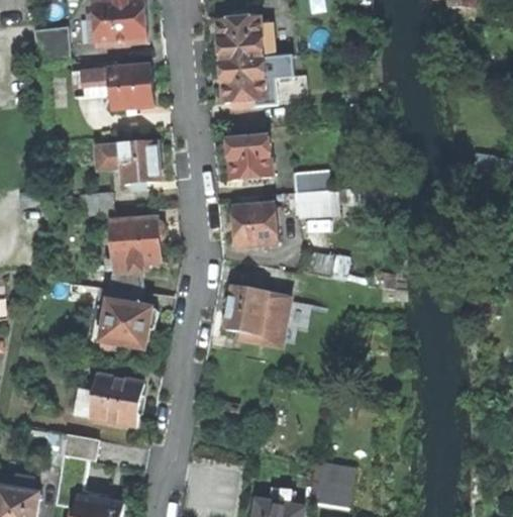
[(126,0),(113,0),(114,2),(93,4),(96,48),(146,44),(144,21),(142,0),(139,0),(126,1),(126,0)]
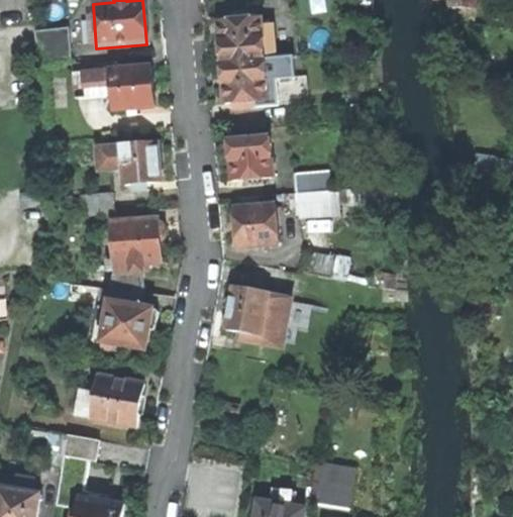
[(448,0),(449,6),(475,8),(474,0),(448,0)]
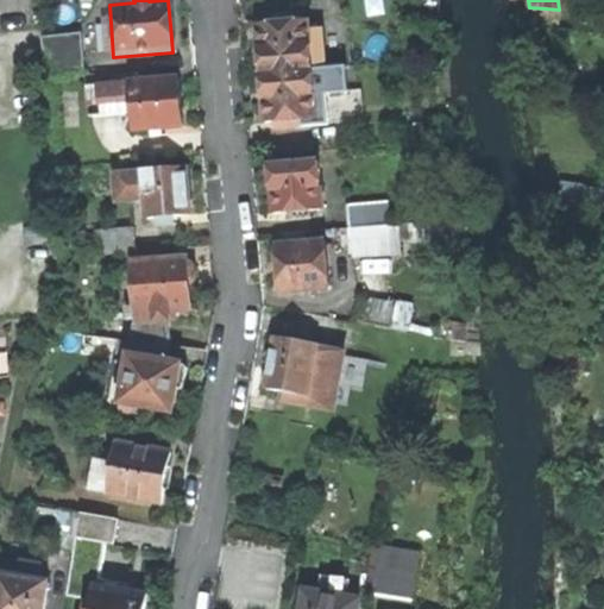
[(307,68),(304,20),(290,22),(289,13),(275,14),(275,23),(255,24),(256,45),(258,73),(307,68)]
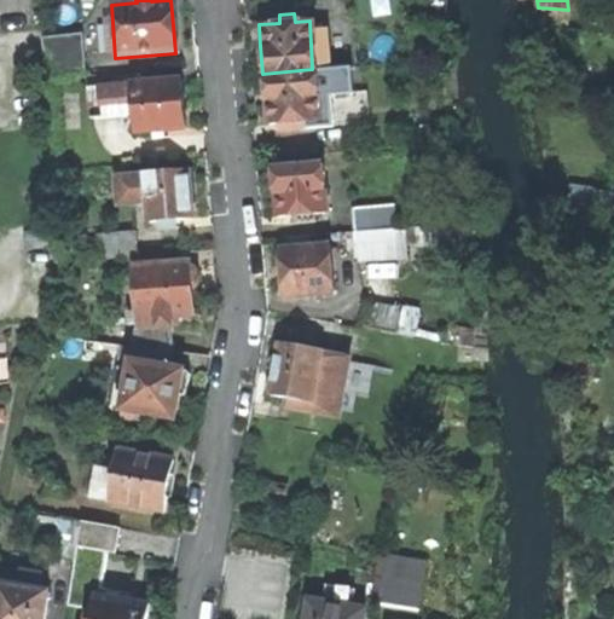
[(42,77),(80,75),(76,33),(39,35),(42,77)]
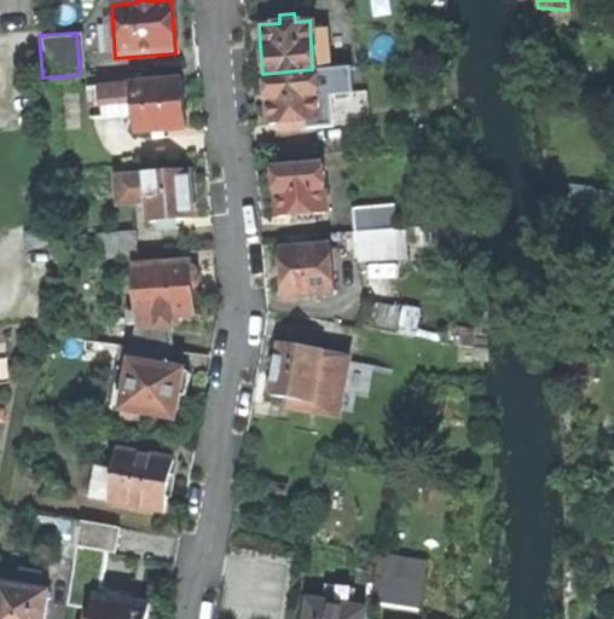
[(317,120),(312,69),(262,74),(265,99),(267,122),(288,121),(288,128),(303,127),(303,121),(317,120)]
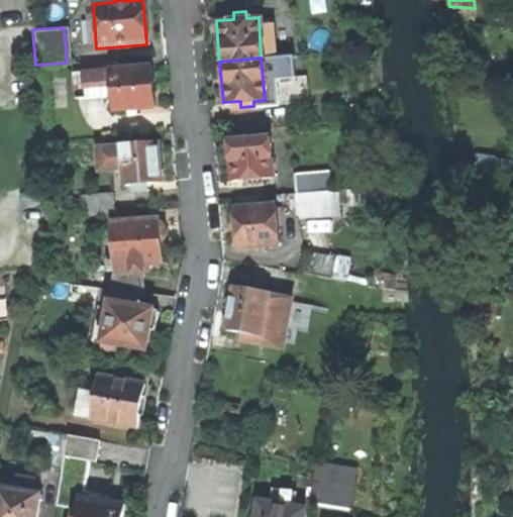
[(103,70),(95,61),(70,63),(72,99),(109,96),(110,110),(151,107),(150,85),(149,67),(103,70)]
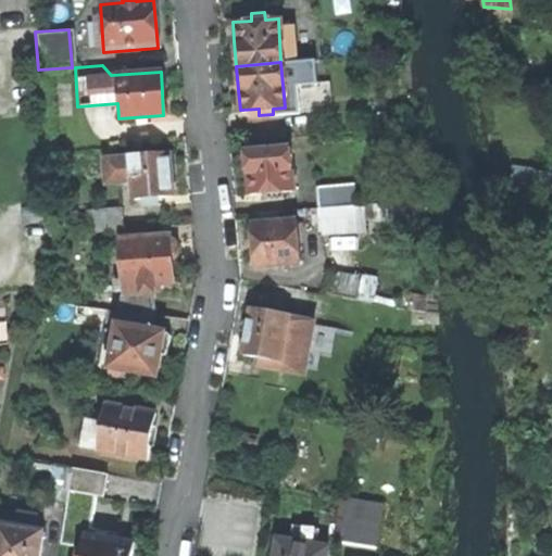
[(288,146),(245,149),(246,169),(248,192),(265,191),(266,198),(279,197),(279,190),(292,189),(288,146)]
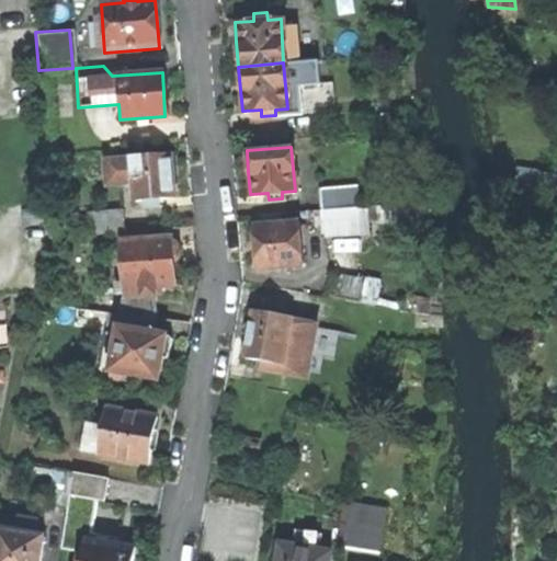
[(169,155),(103,160),(104,186),(129,184),(131,193),(132,195),(133,202),(172,198),(170,173),(169,155)]
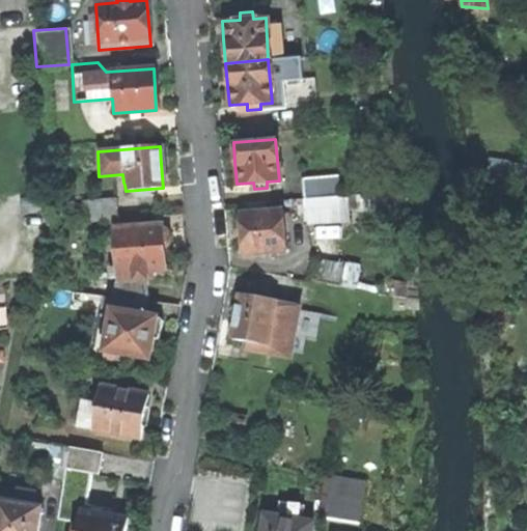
[(486,179),(523,184),(525,161),(507,159),(506,169),(487,166),(486,179)]
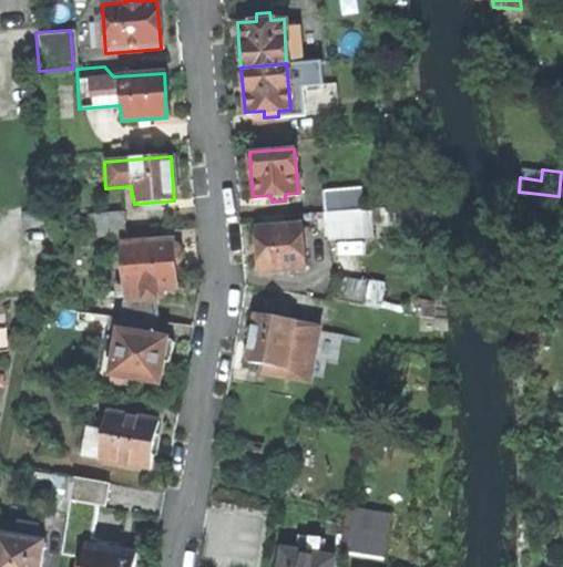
[(323,188),(324,209),(350,208),(360,207),(359,185),(323,188)]
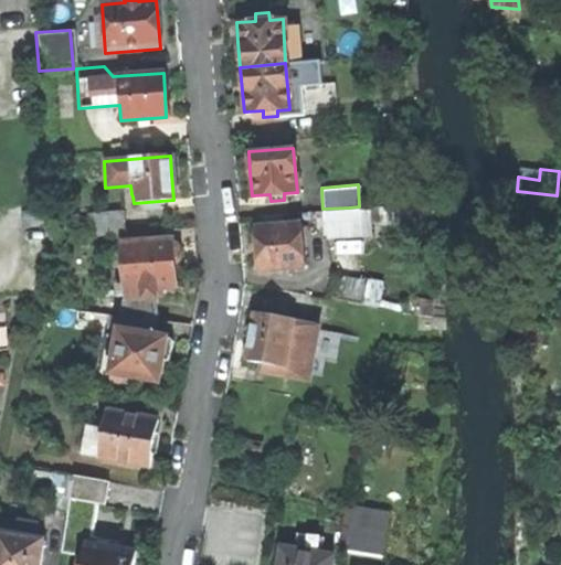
[(323,209),(325,234),(351,232),(349,208),(323,209)]
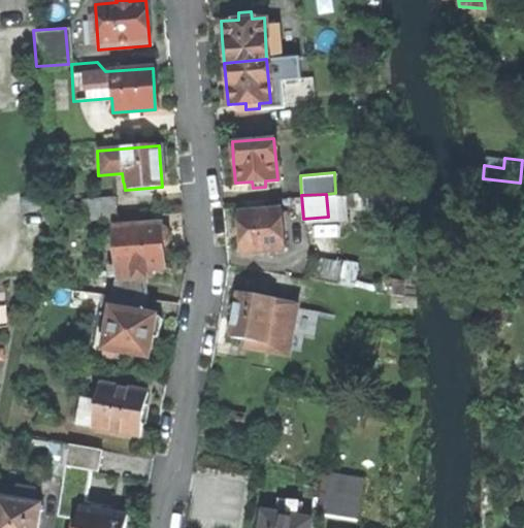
[(116,217),(113,197),(80,200),(80,220),(116,217)]
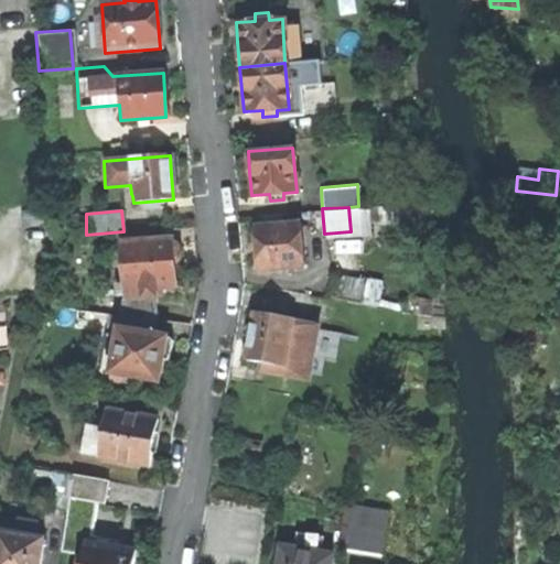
[(299,220),(255,225),(257,246),(259,271),(303,267),(299,220)]
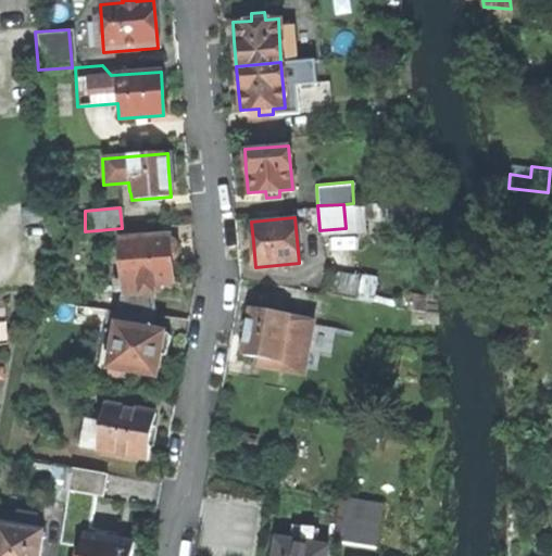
[(170,235),(117,239),(122,293),(117,310),(152,314),(153,283),(173,282),(172,258),(176,253),(175,247),(175,241),(170,238),(170,235)]
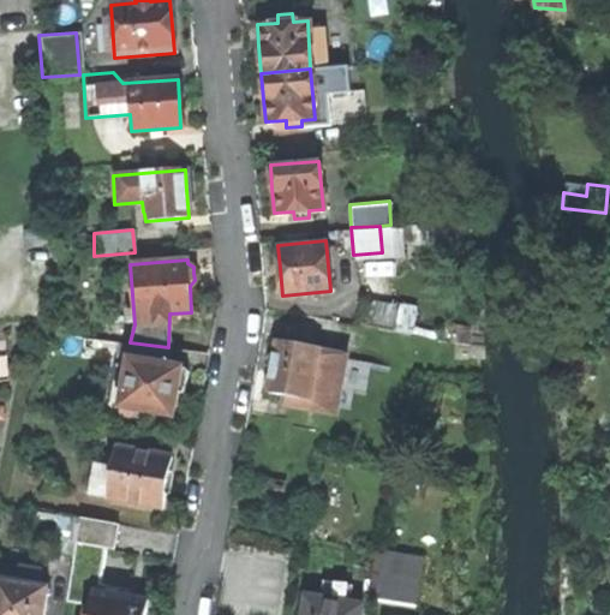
[(399,306),(363,300),(359,322),(394,329),(399,306)]
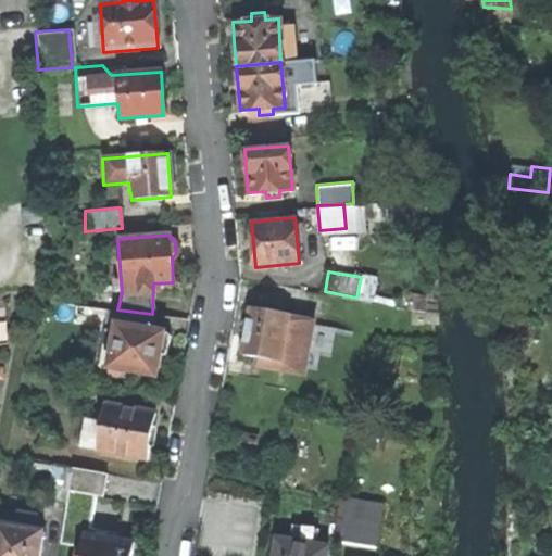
[(149,330),(152,314),(117,310),(74,305),(71,325),(100,331),(93,371),(137,379),(138,373),(154,376),(158,356),(161,356),(164,354),(165,348),(167,341),(165,337),(162,336),(162,333),(149,330)]
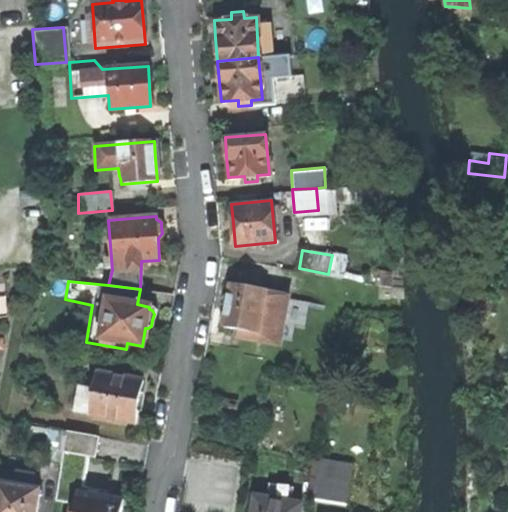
[(278,344),(286,299),(263,295),(264,291),(229,284),(225,309),(222,326),(237,329),(236,337),(278,344)]
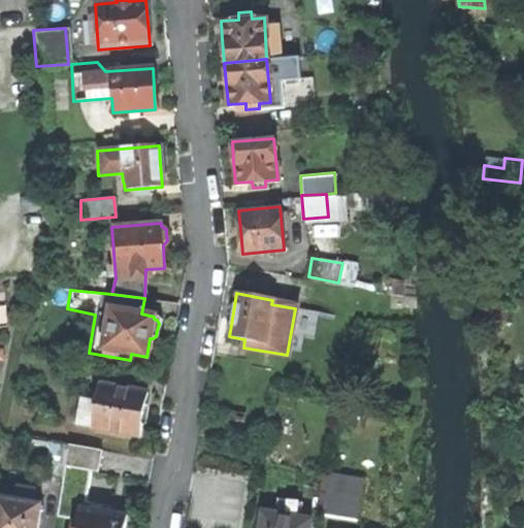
[(143,393),(98,385),(94,402),(78,400),(74,423),(91,426),(90,428),(137,435),(140,411),(143,393)]
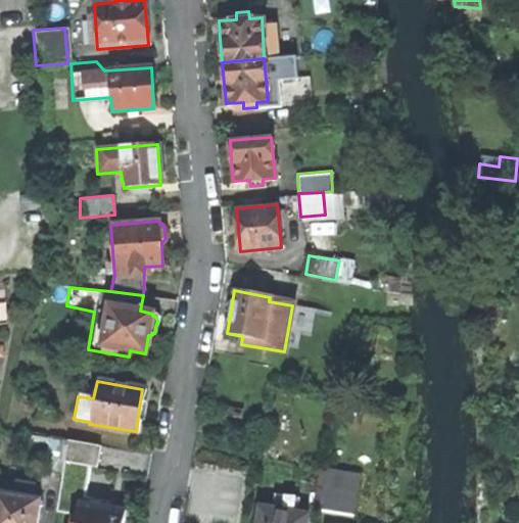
[(44,471),(61,474),(66,440),(50,437),(44,471)]
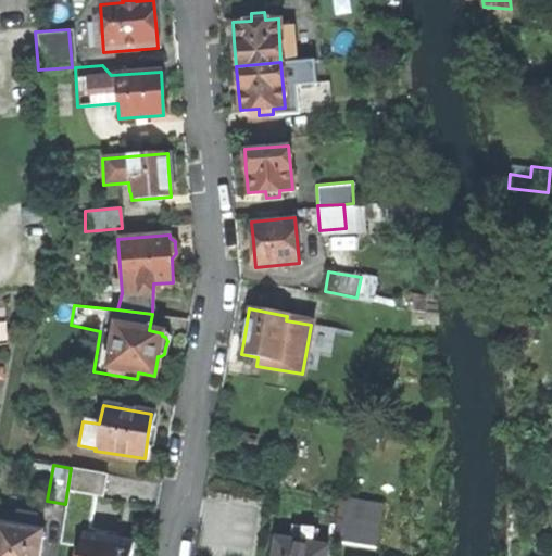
[(100,496),(104,474),(71,468),(65,504),(59,543),(75,546),(73,555),(127,555),(130,543),(114,540),(116,533),(88,528),(88,523),(93,495),(100,496)]
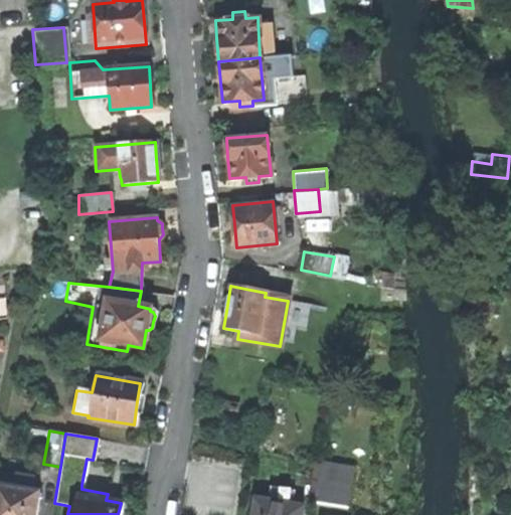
[(318,460),(311,501),(347,506),(353,465),(318,460)]
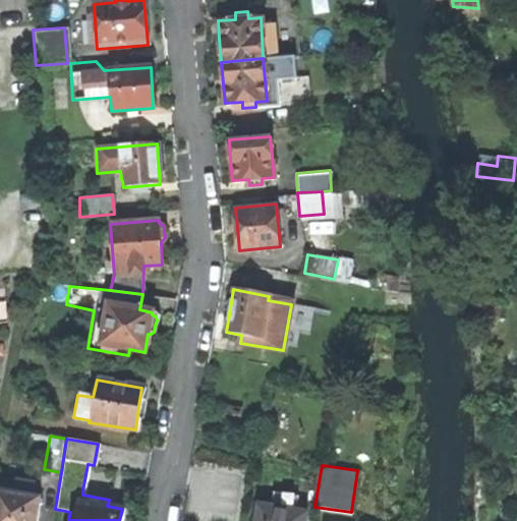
[(0,520),(33,520),(38,499),(30,497),(33,484),(16,481),(13,494),(0,491),(0,520)]
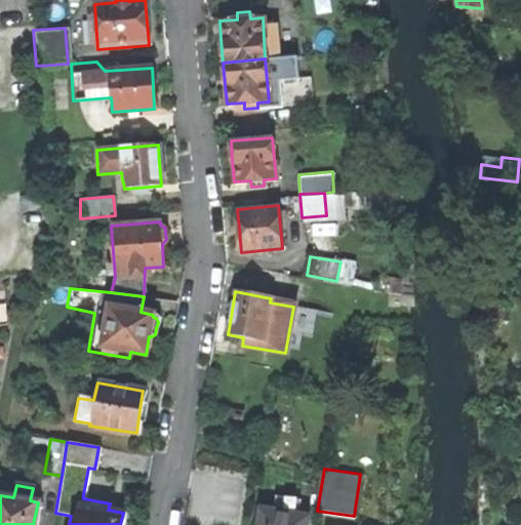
[(305,524),(307,516),(259,509),(256,524),(305,524)]
